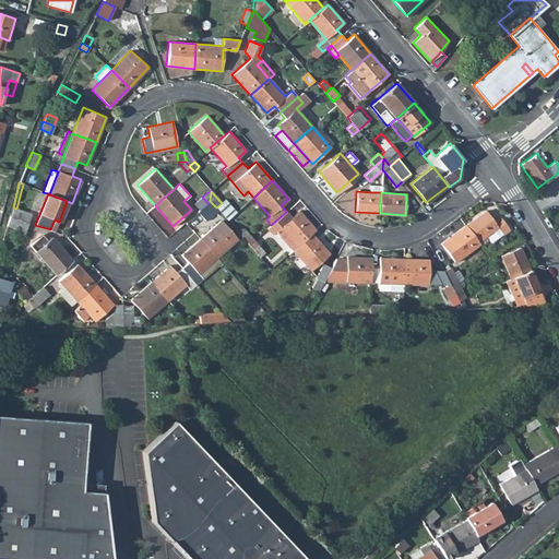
[(199,210),(207,203),(202,197),(194,204),(199,210)]
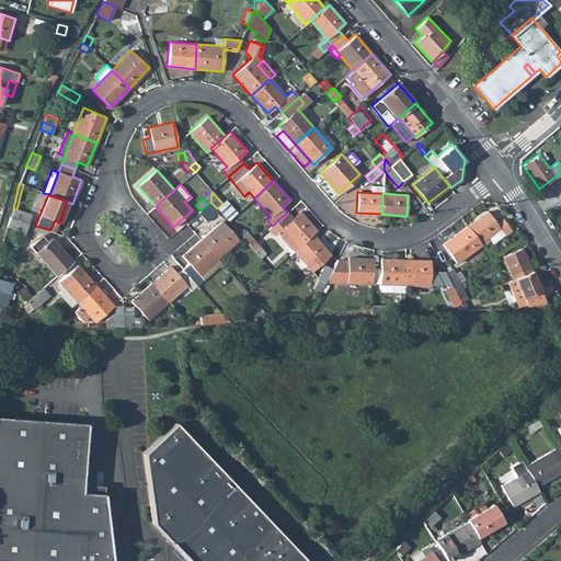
[(210,202),(208,204),(199,210),(198,213),(206,221),(216,214),(214,210),(217,208),(210,202)]
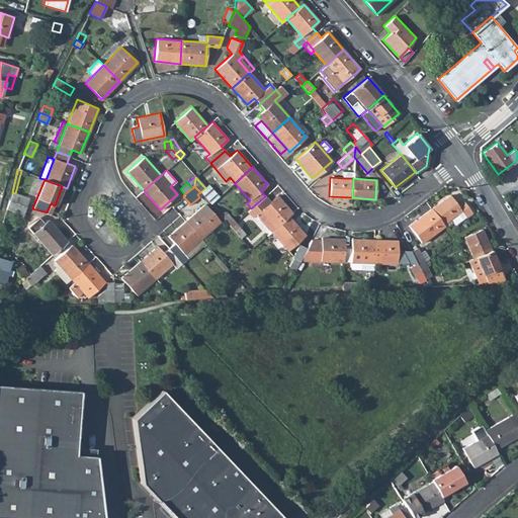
[(458,188),(452,191),(457,202),(463,200),(458,188)]
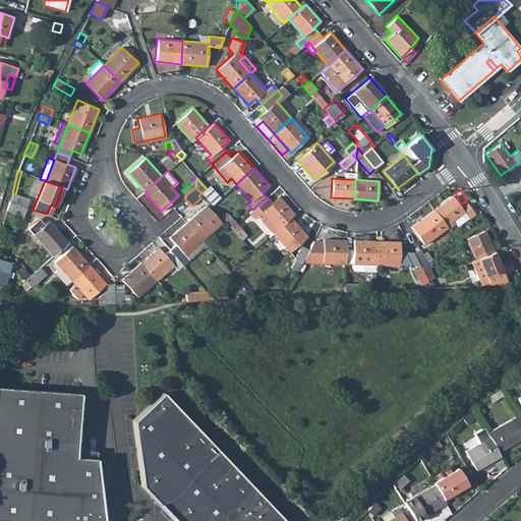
[(15,194),(12,193),(9,201),(26,207),(29,198),(15,194)]
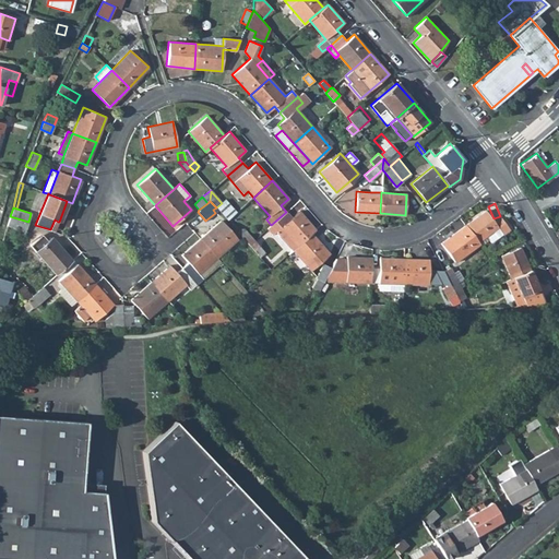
[(485,210),(465,225),(477,241),(492,230),(495,234),(498,237),(502,234),(509,229),(500,216),(494,222),(485,210)]
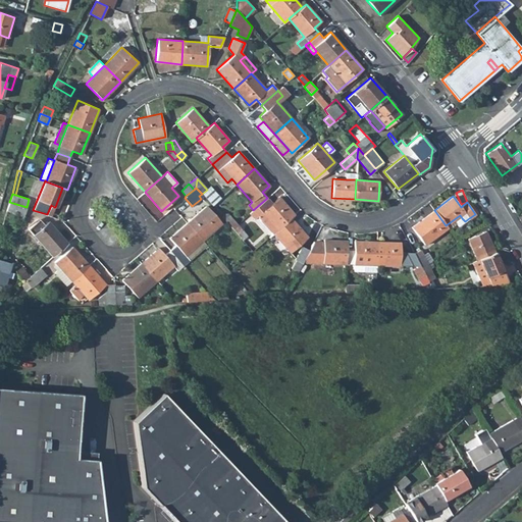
[(272,233),(291,218),(294,214),(278,197),(272,203),(267,198),(253,210),(249,213),(255,219),(258,217),(272,233)]
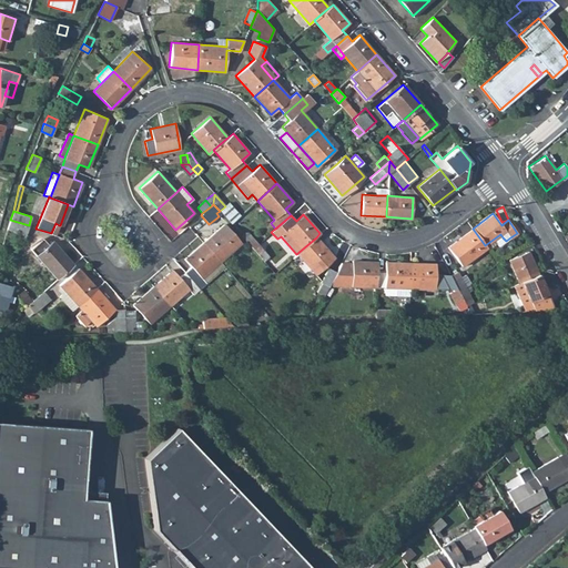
[(10,220),(7,229),(26,235),(29,225),(10,220)]
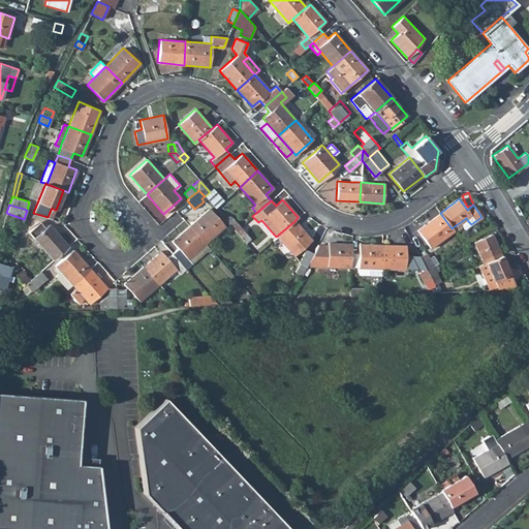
[(209,209),(189,225),(205,243),(224,226),(209,209)]
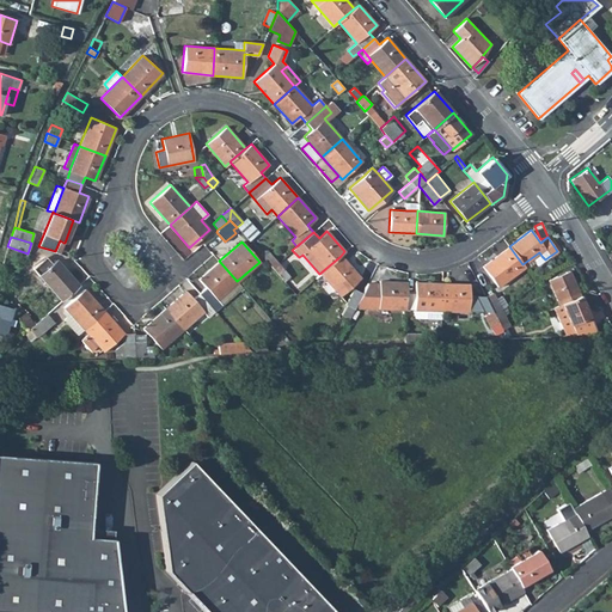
[(525,267),(522,264),(509,246),(483,265),(497,287),(525,267)]
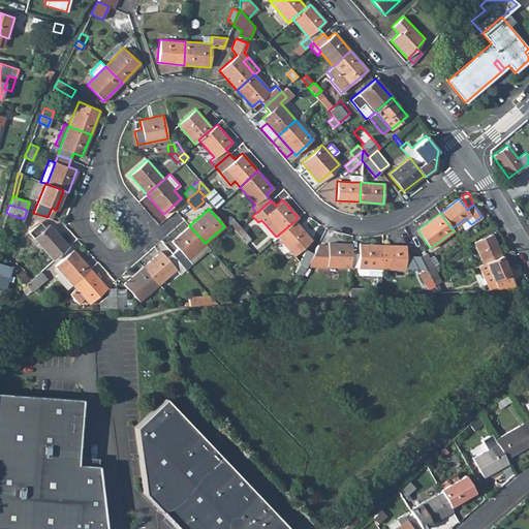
[(224,219),(236,231),(241,227),(230,216),(229,217),(228,215),(224,219)]
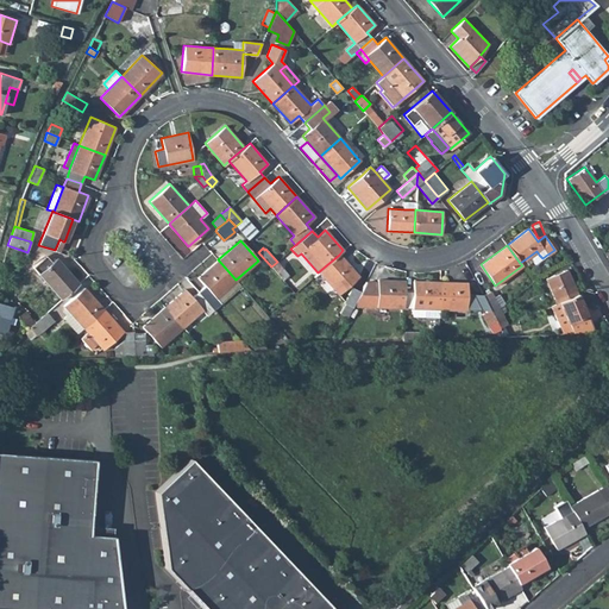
[(520,263),(522,265),(523,267),(539,255),(537,251),(520,263)]
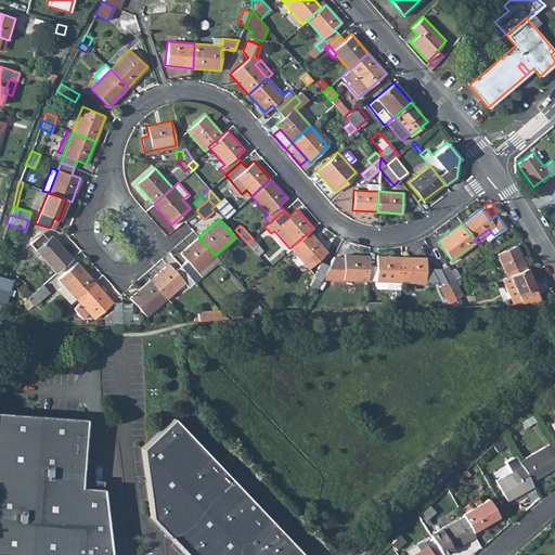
[(326,252),(309,232),(289,248),(285,253),(301,271),(307,267),(308,268),(326,252)]
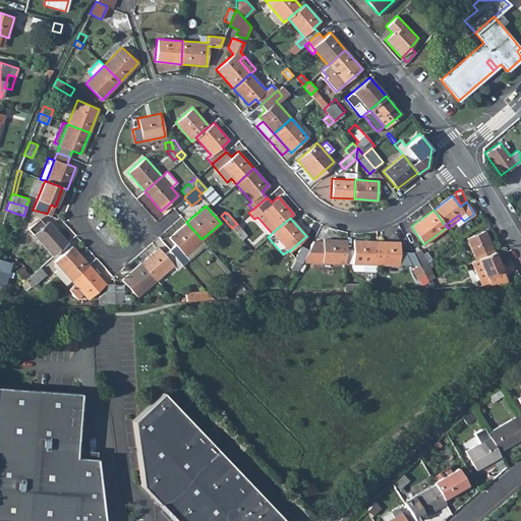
[(27,229),(52,256),(67,243),(48,222),(44,225),(38,219),(27,229)]
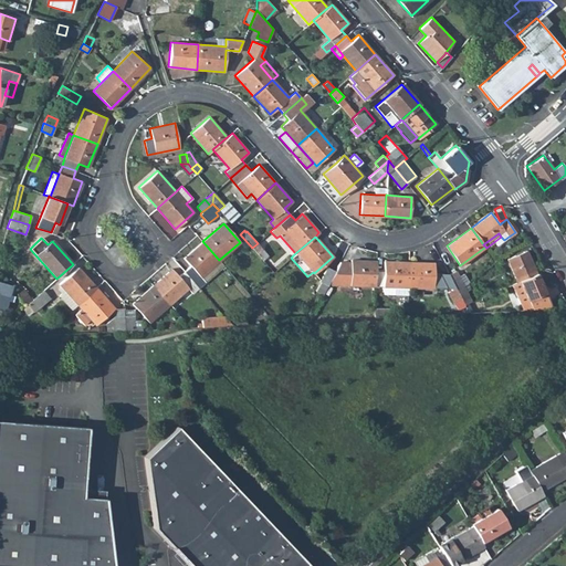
[(223,265),(219,260),(202,241),(184,258),(190,265),(185,271),(199,287),(223,265)]
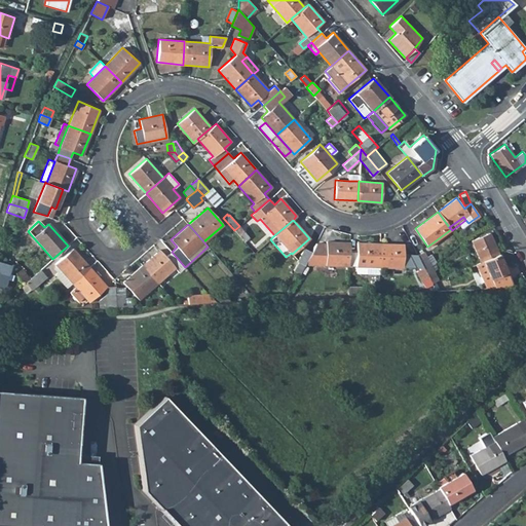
[(239,226),(234,230),(239,236),(245,231),(239,226)]
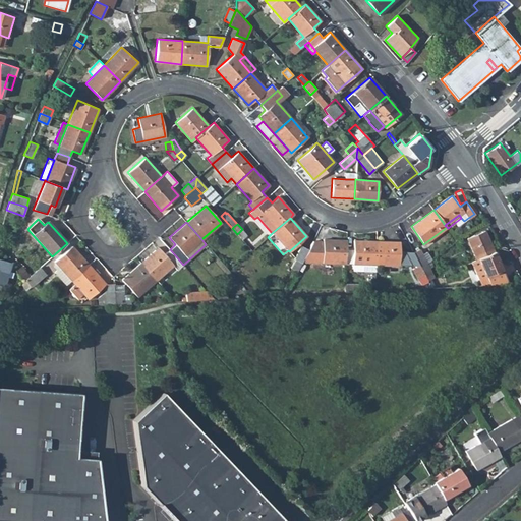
[(242,229),(237,234),(242,240),(247,235),(242,229)]
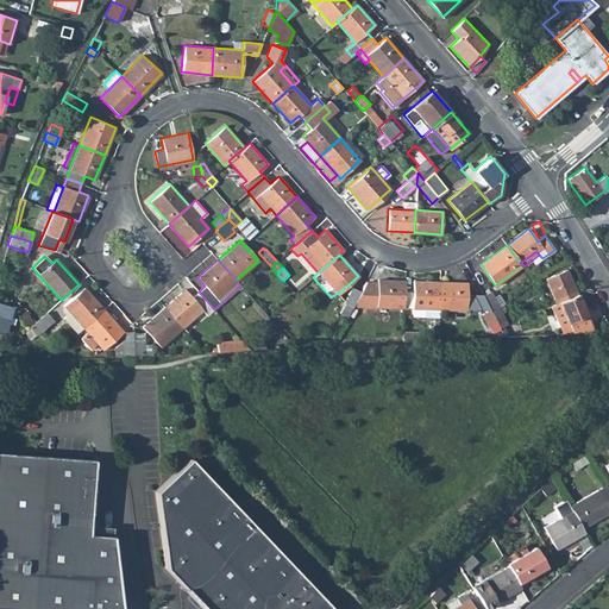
[(557,303),(558,302),(577,294),(566,269),(545,278),(557,303)]
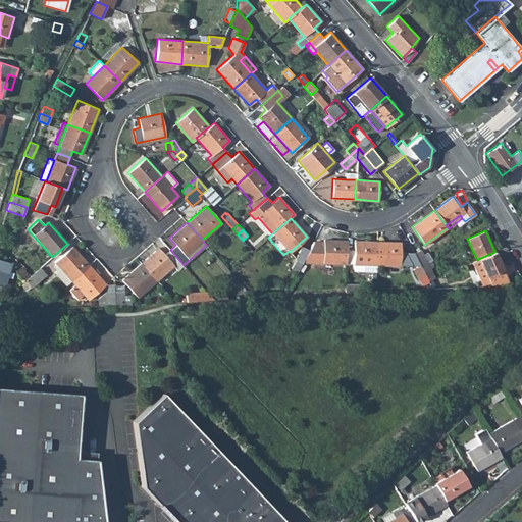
[(346,263),(346,250),(347,241),(323,240),(323,242),(313,242),(309,250),(303,262),(346,263)]
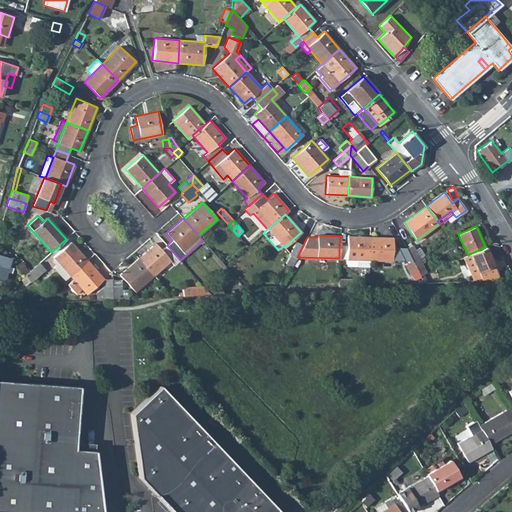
[(347,236),(346,245),(339,245),(339,258),(346,259),(347,259),(347,266),(369,266),(369,260),(370,237),(347,236)]
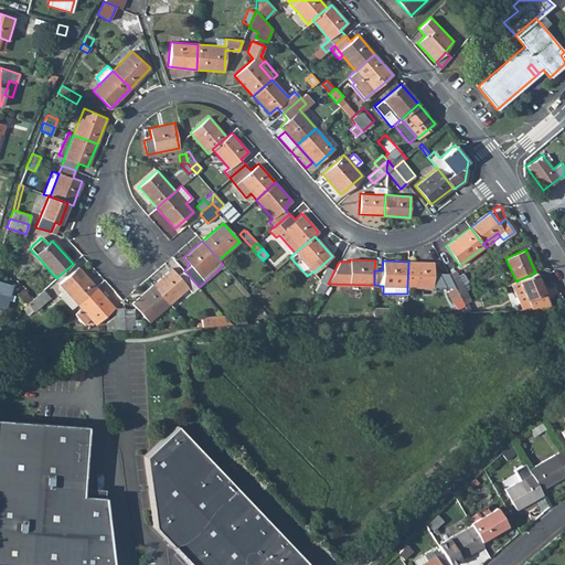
[(434,262),(408,262),(407,287),(433,287),(446,287),(448,273),(433,272),(434,262)]
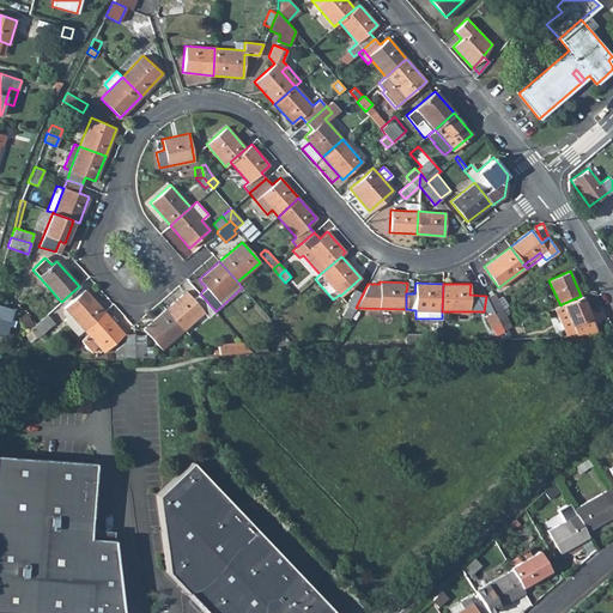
[(71,315),(84,329),(104,311),(84,289),(64,307),(71,315)]
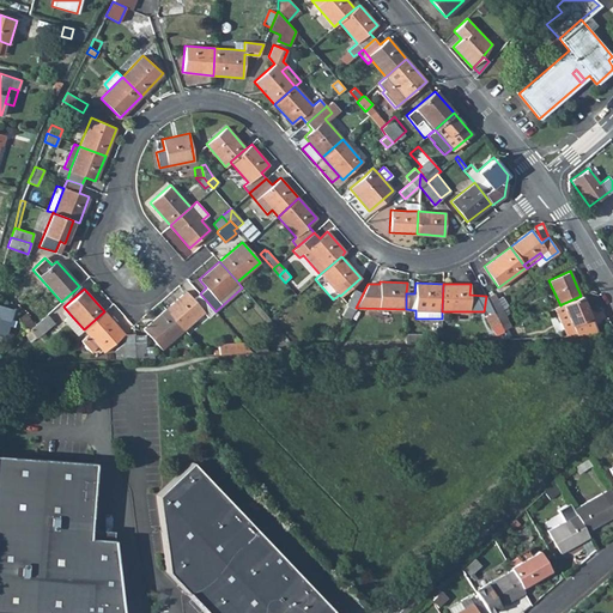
[(354,309),(356,308),(363,293),(354,289),(346,303),(346,304),(346,305),(341,315),(350,319),(351,316),(354,309)]
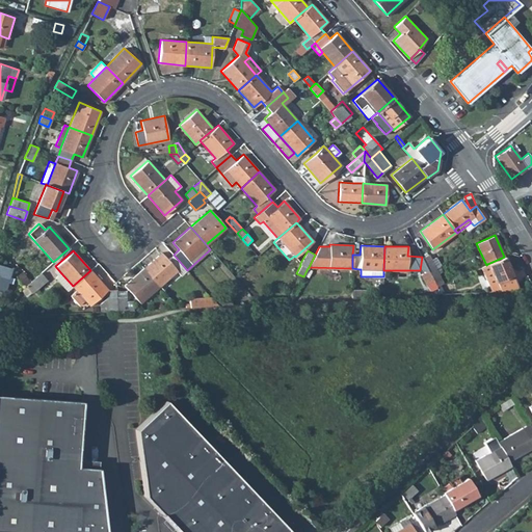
[(0,254),(0,264),(7,266),(10,256),(0,253),(0,254)]
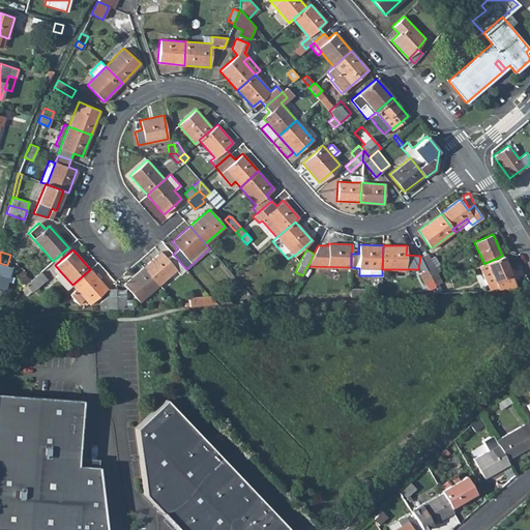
[(160,252),(143,267),(158,285),(175,270),(178,273),(182,273),(186,269),(173,254),(167,259),(160,252)]
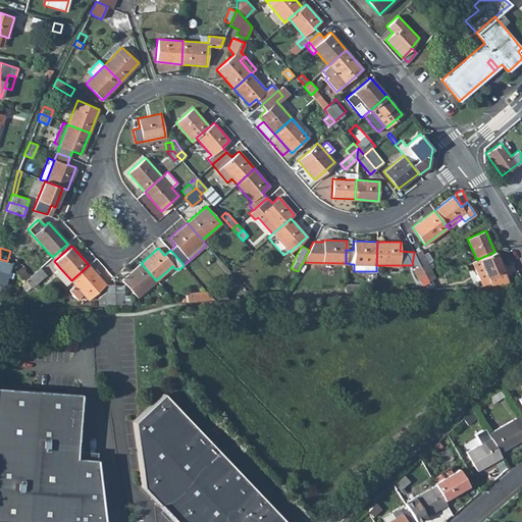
[(482,286),(490,285),(509,284),(494,252),(478,259),(477,260),(471,262),(482,286)]
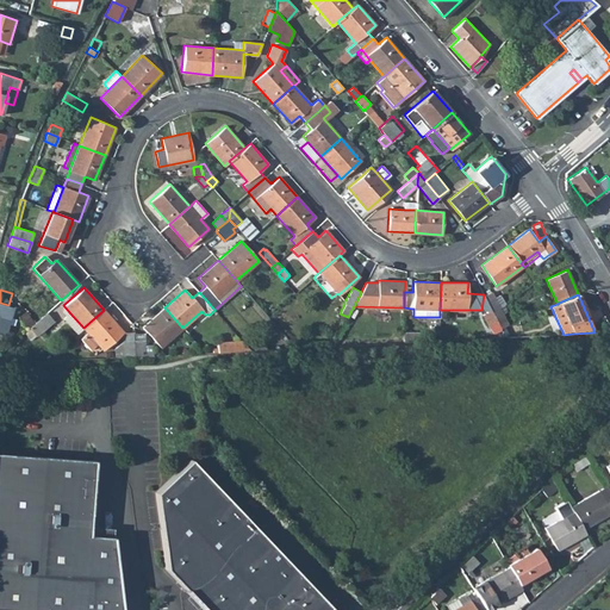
[(499,307),(493,298),(487,303),(491,310),(492,311),(499,307)]
